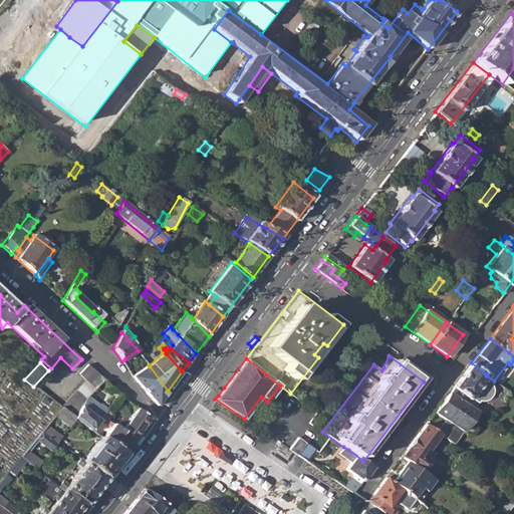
[(448,393),(464,405),(470,398),(484,377),(486,375),(487,374),(486,374),(471,362),(448,393)]
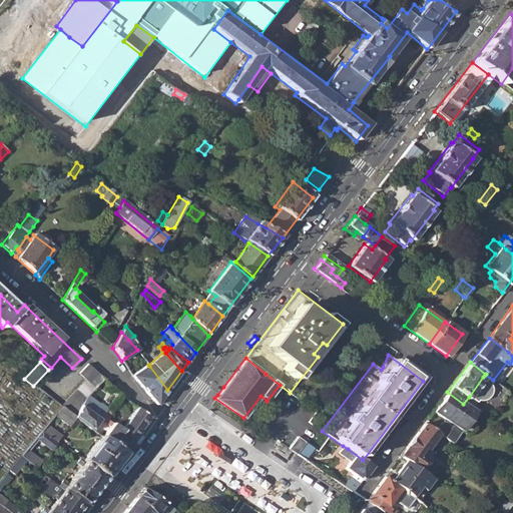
[(59,407),(73,418),(84,401),(103,379),(87,364),(78,374),(84,380),(59,407)]
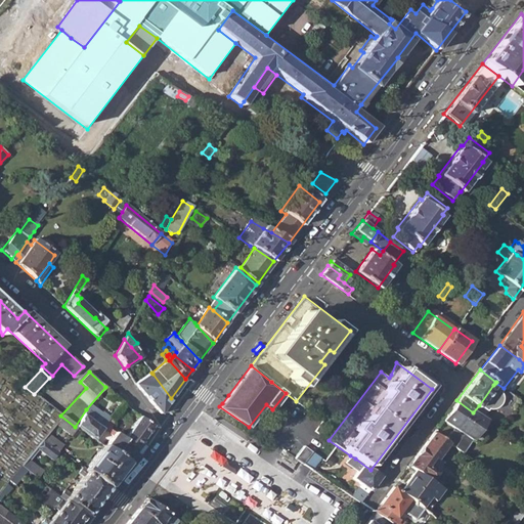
[(491,409),(496,407),(496,406),(500,400),(499,392),(501,391),(493,385),(479,405),(486,410),(487,408),(491,409)]
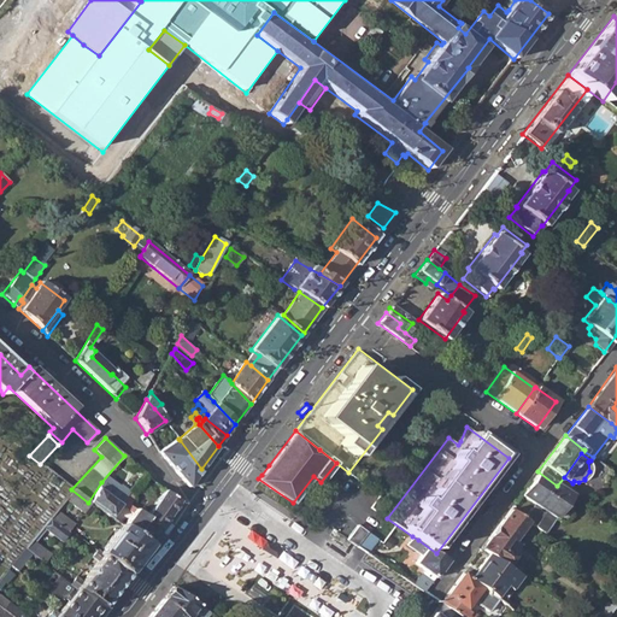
[(131,483),(135,486),(145,475),(141,471),(131,483)]
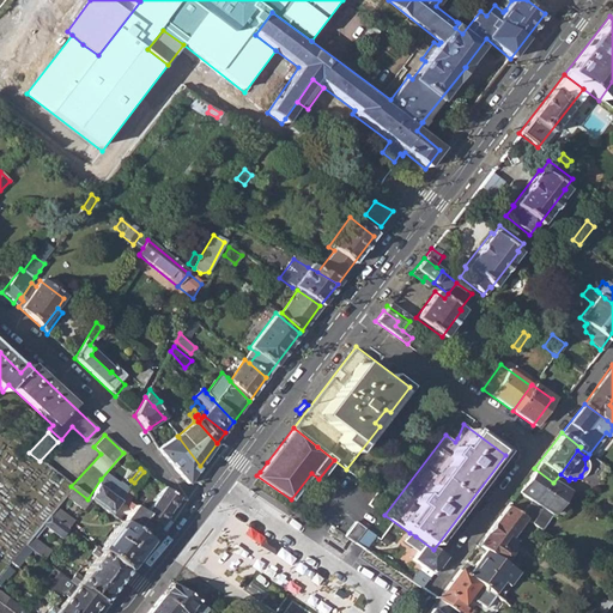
[(523,517),(540,528),(550,514),(556,519),(560,517),(564,511),(563,508),(557,503),(566,491),(553,483),(534,468),(516,491),(529,501),(519,515),(523,517)]
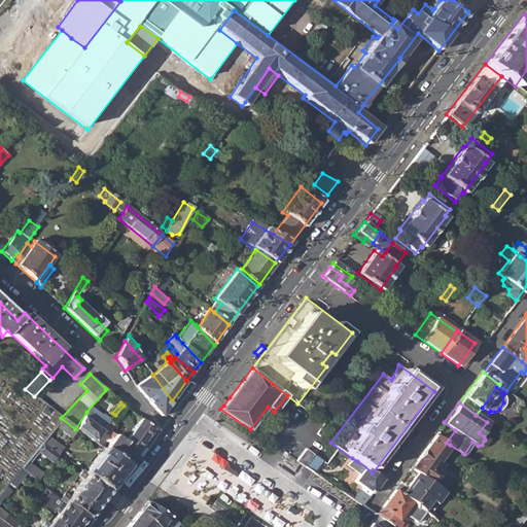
[(120,421),(129,410),(124,406),(115,415),(113,417),(117,421),(120,421)]
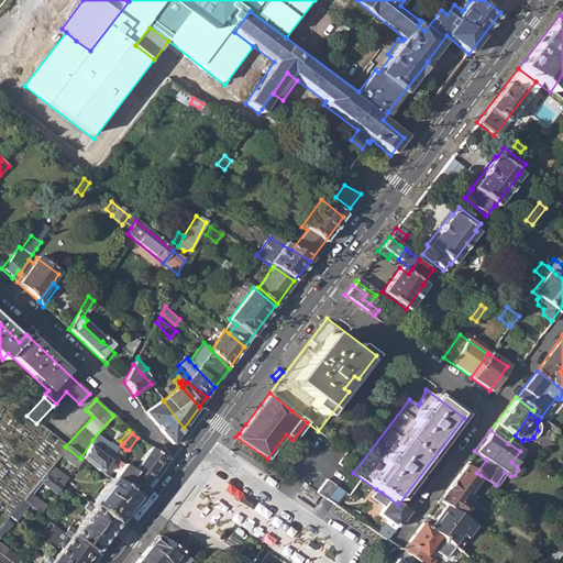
[(111,457),(114,453),(111,451),(106,459),(92,449),(97,443),(92,440),(80,459),(81,460),(101,473),(106,465),(109,461),(111,457)]
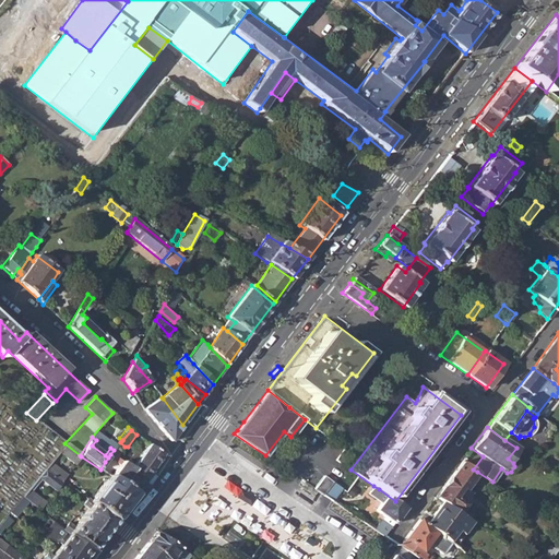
[(43,470),(59,483),(60,480),(66,475),(52,463),(60,454),(73,465),(81,456),(80,455),(64,443),(43,470)]
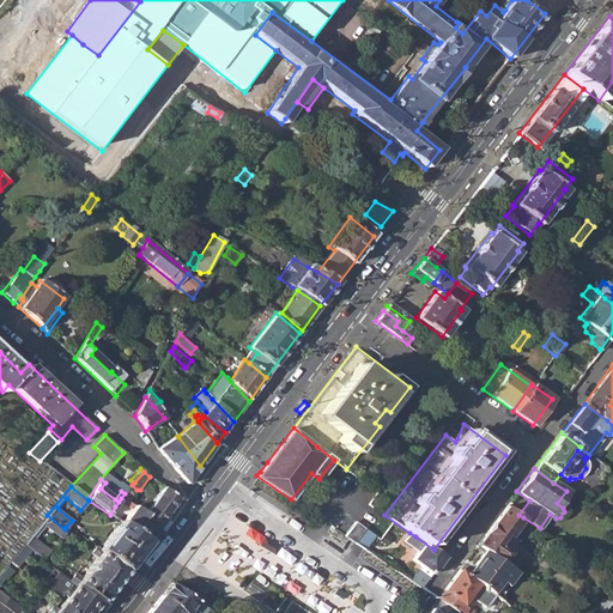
[(162,486),(153,501),(144,514),(141,517),(156,527),(177,497),(162,486)]
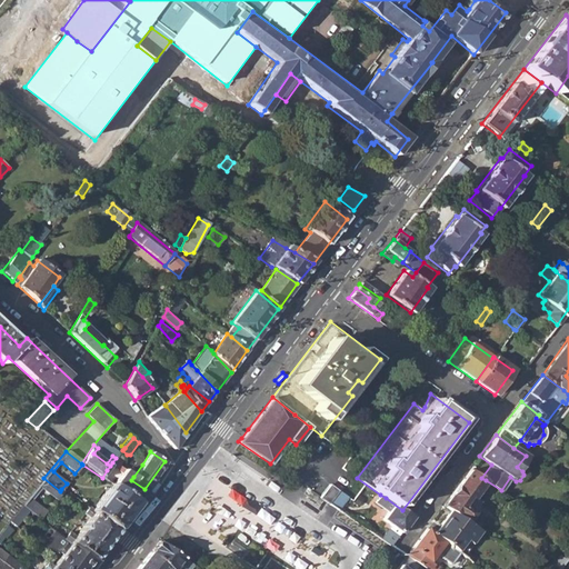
[(112,462),(110,466),(121,473),(123,470),(112,462)]
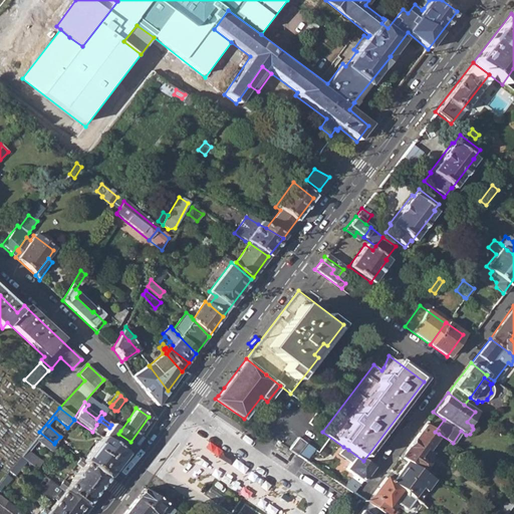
[(406,460),(421,470),(433,453),(428,449),(439,434),(435,432),(424,424),(400,456),(406,460)]
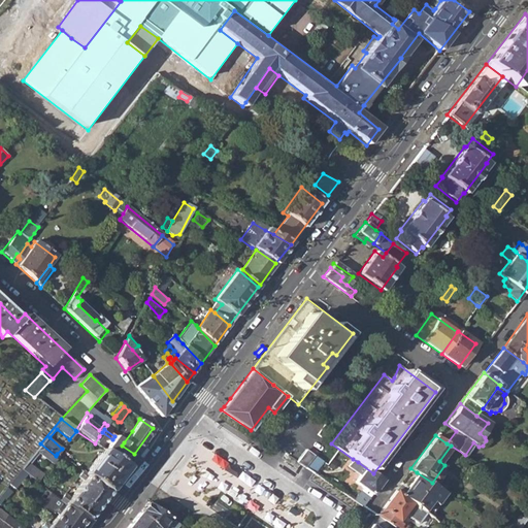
[(104,439),(99,436),(95,443),(99,447),(104,439)]
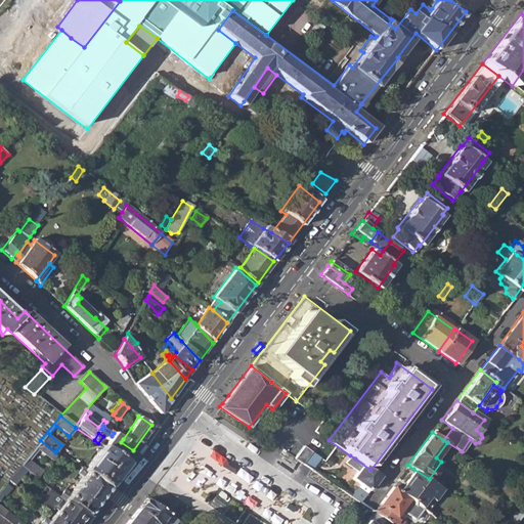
[(112,436),(103,447),(125,463),(133,450),(121,442),(123,439),(114,433),(112,436)]
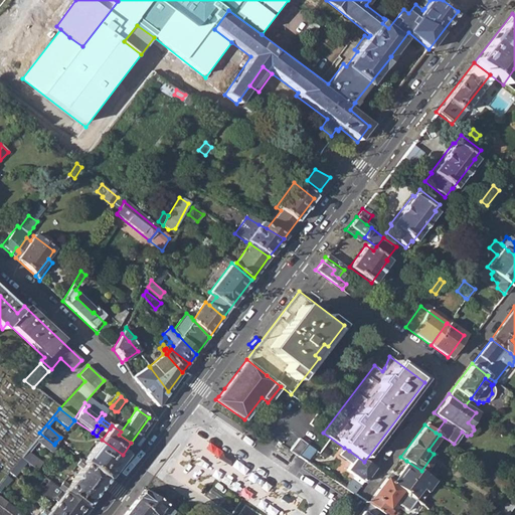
[(49,451),(54,445),(39,433),(19,458),(25,463),(33,470),(39,463),(27,451),(36,441),(49,451)]
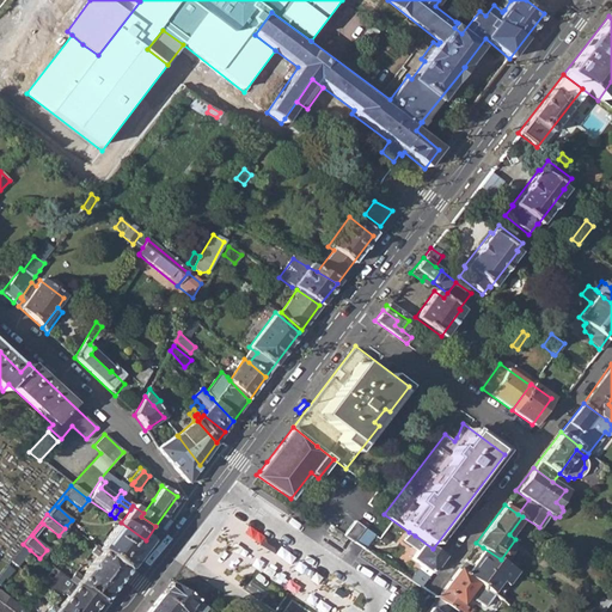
[(118,521),(97,549),(124,569),(146,540),(121,522),(118,521)]
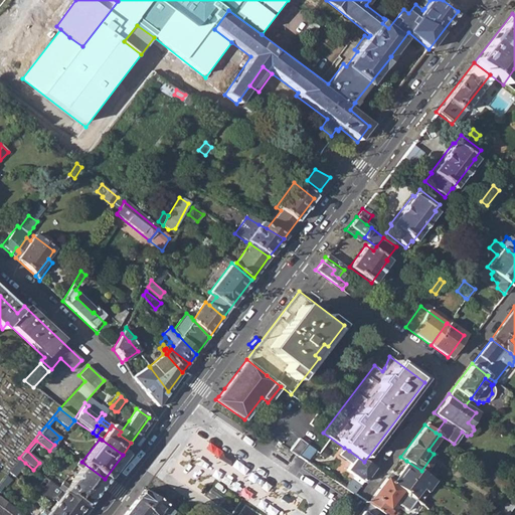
[(291,451),(300,457),(308,445),(299,439),(291,451)]
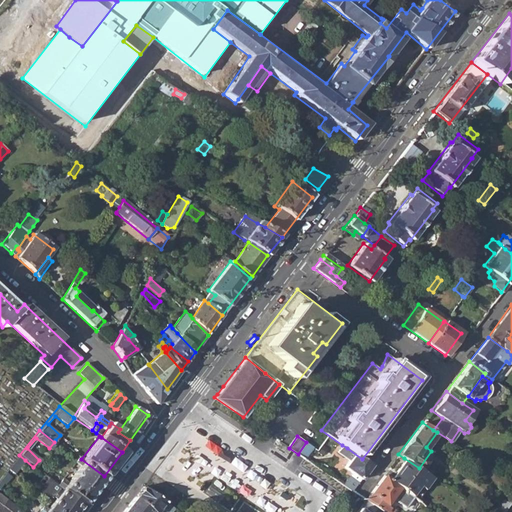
[(298,454),(306,459),(314,448),(306,442),(298,454)]
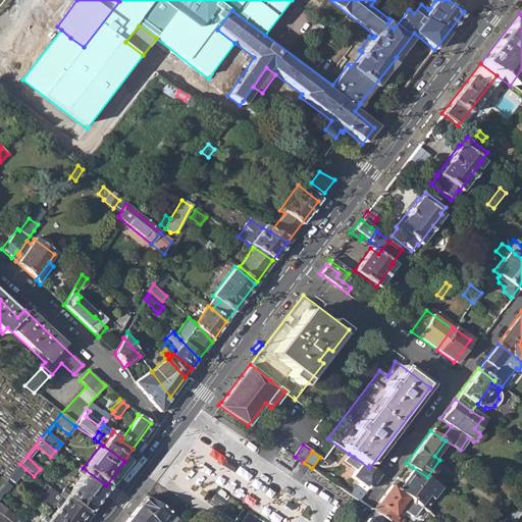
[(350,474),(358,480),(348,492),(358,500),(377,474),(369,468),(354,457),(349,454),(343,460),(354,468),(350,474)]
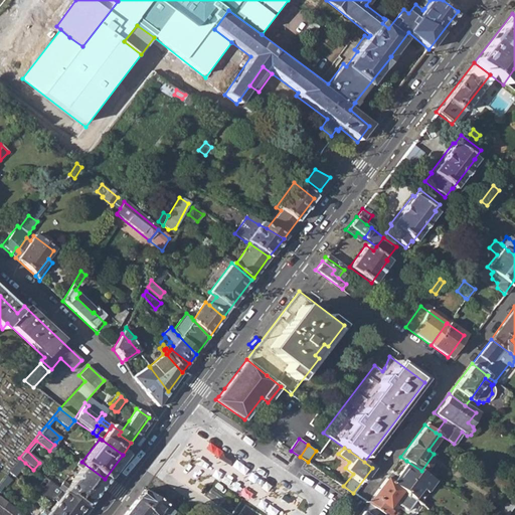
[(7,472),(13,477),(25,463),(19,458),(7,472)]
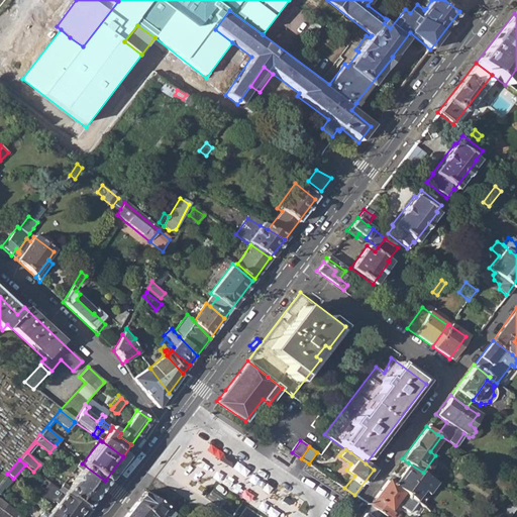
[(473,466),(478,469),(482,463),(477,460),(473,466)]
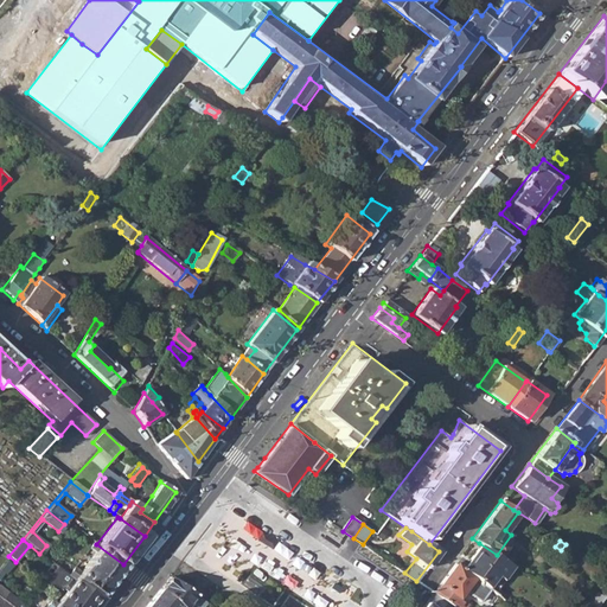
[(75,580),(98,598),(117,573),(123,564),(96,544),(93,542),(89,549),(94,554),(78,574),(72,569),(68,575),(75,580)]
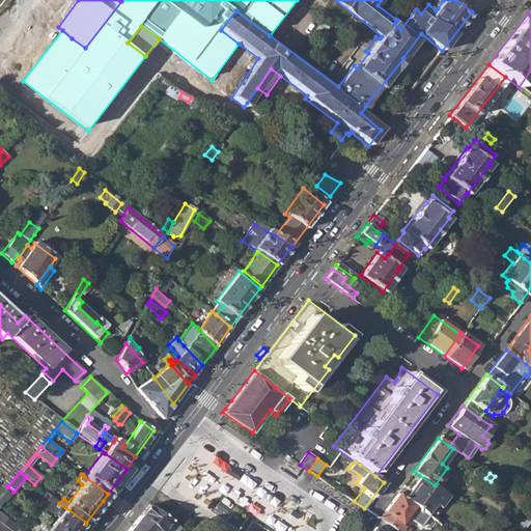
[(413,505),(425,513),(432,504),(438,507),(447,495),(435,485),(419,475),(402,497),(413,505)]
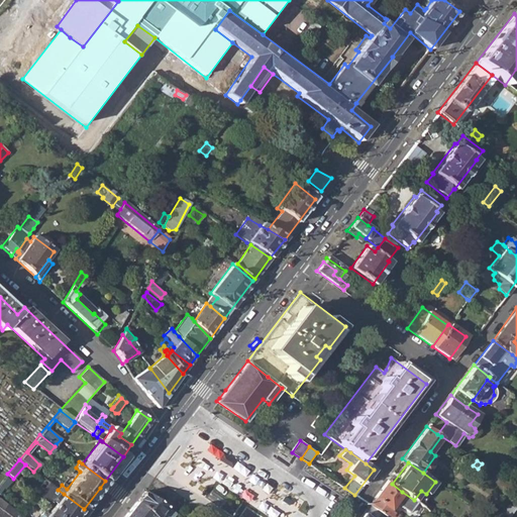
[(386,480),(368,503),(388,516),(394,516),(397,514),(390,509),(395,501),(409,512),(416,502),(414,500),(402,492),(392,484),(386,480)]
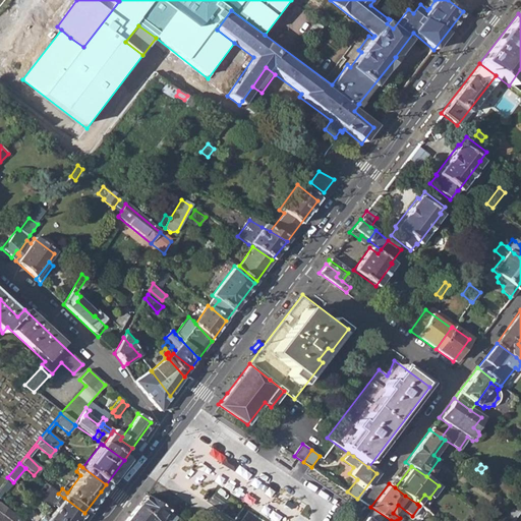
[(56,508),(61,502),(64,498),(58,494),(48,486),(43,494),(39,490),(33,498),(44,507),(47,503),(52,507),(53,505),(56,508)]
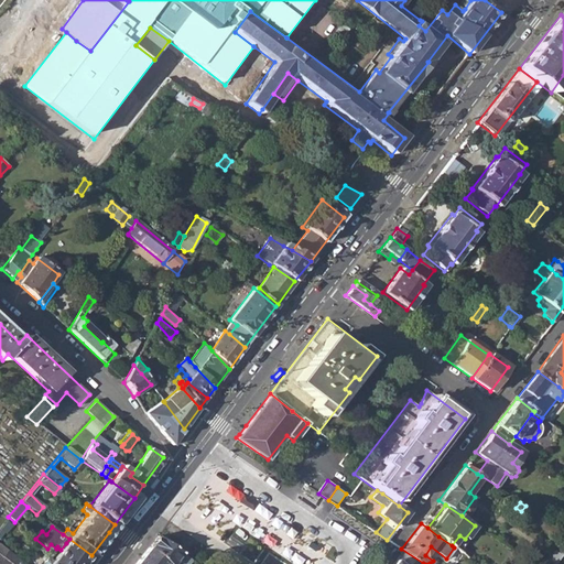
[(563,532),(540,563),(553,563),(563,551),(563,532)]
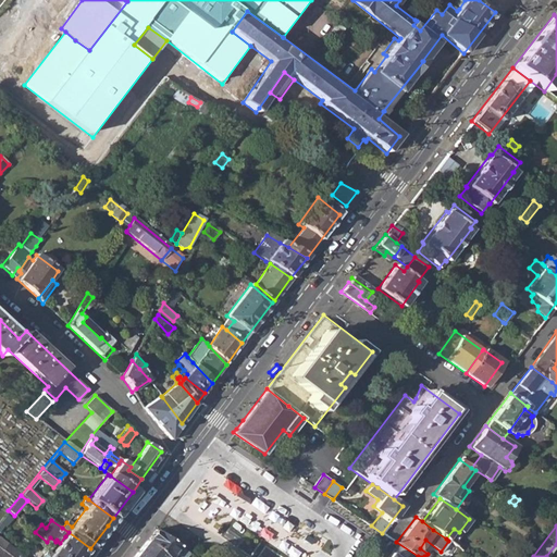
[(164,555),(166,556),(183,556),(187,552),(160,533),(155,529),(145,541),(164,555)]
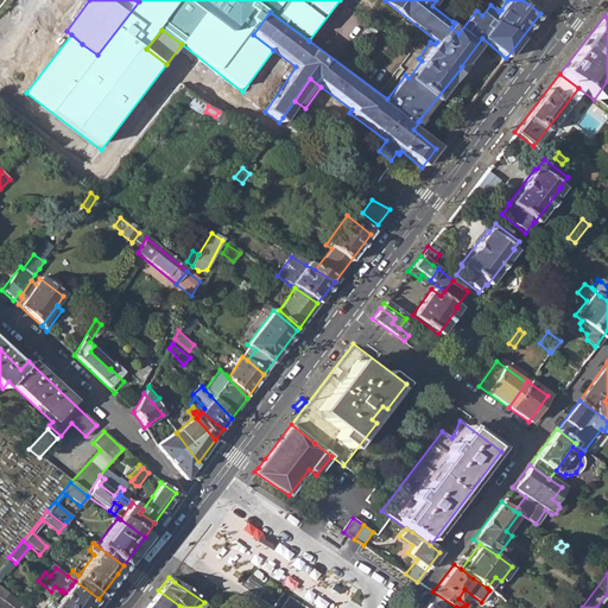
[(65,593),(56,605),(54,607),(90,607),(99,599),(75,581),(71,586),(65,593)]
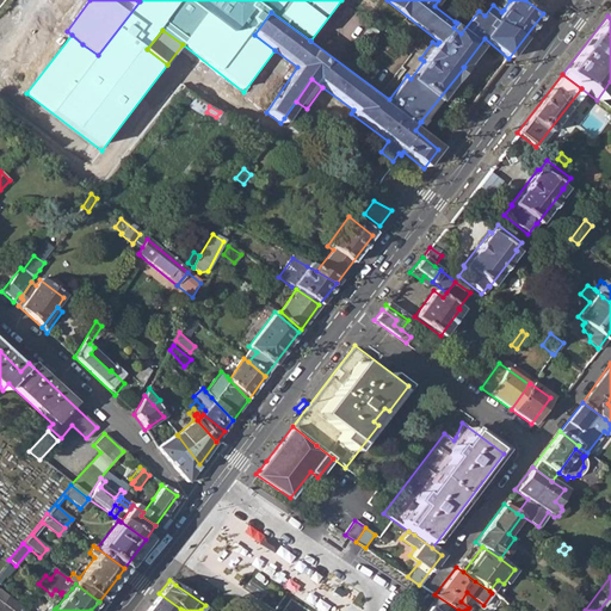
[(0,603),(11,610),(54,610),(56,608),(50,603),(43,610),(25,610),(0,590),(0,603)]
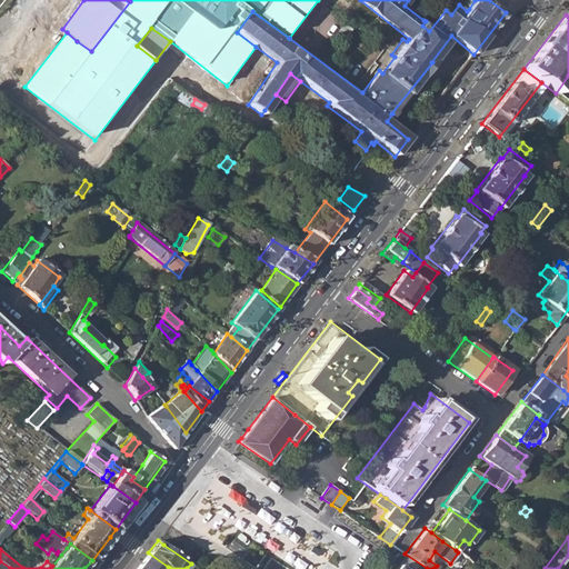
[(135,568),(162,568),(163,568),(166,568),(168,567),(148,552),(135,568)]
